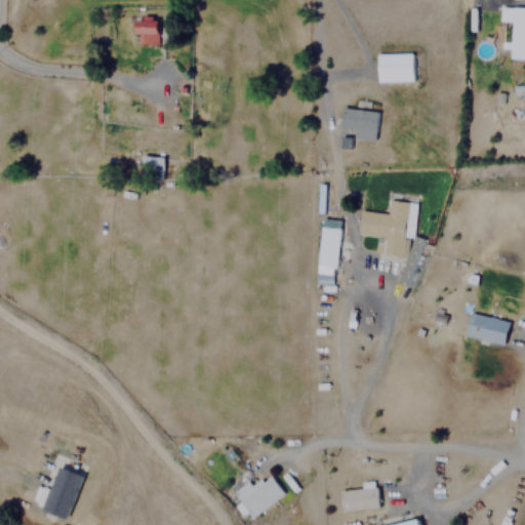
[(524,6),(498,6),(498,22),(510,22),(509,58),(524,58),(524,6)]
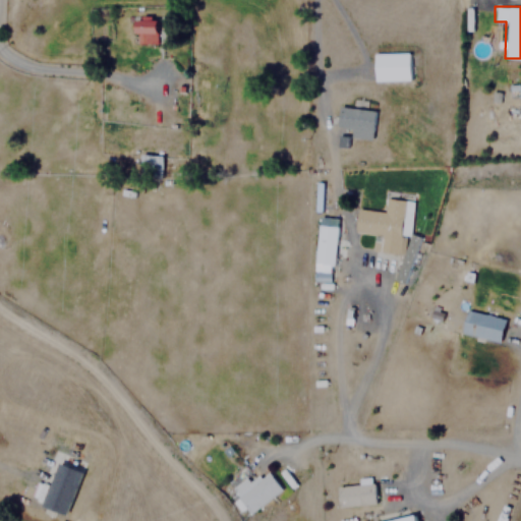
[(155,43),(155,17),(133,17),(133,43),(155,43)]
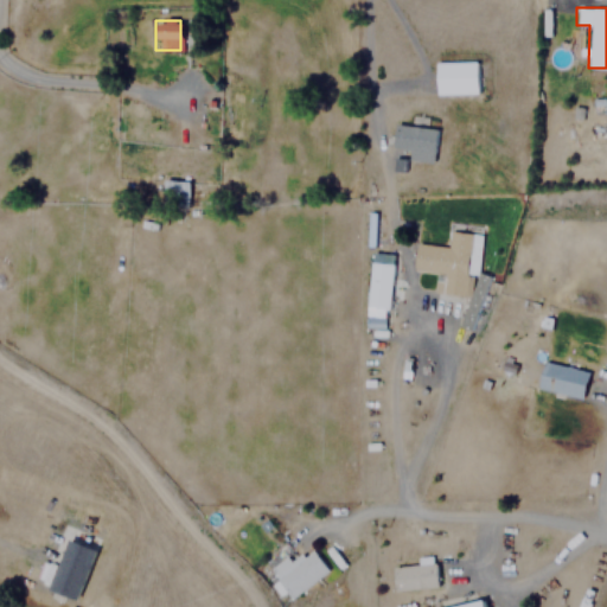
[(477,94),(477,62),(434,62),(434,94),(477,94)]
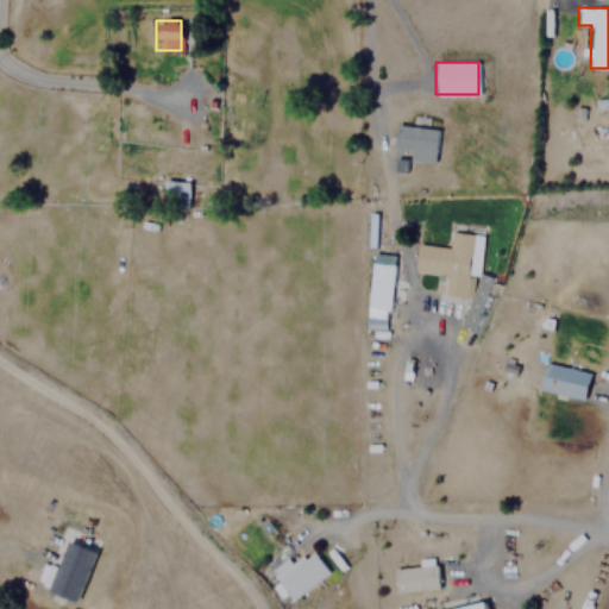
[(435,127),(395,125),(394,150),(408,151),(407,161),(434,162),(435,127)]
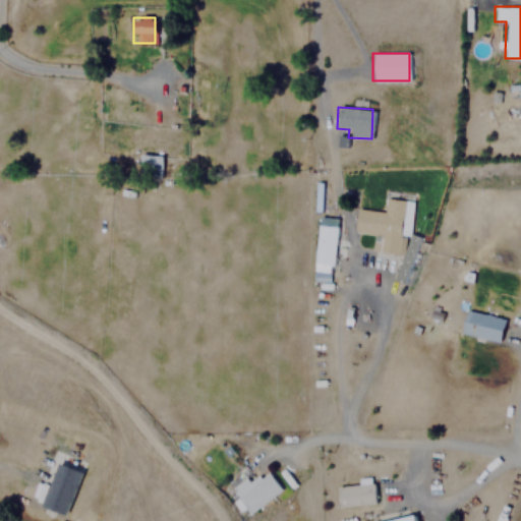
[(161,155),(140,155),(140,171),(161,171),(161,155)]
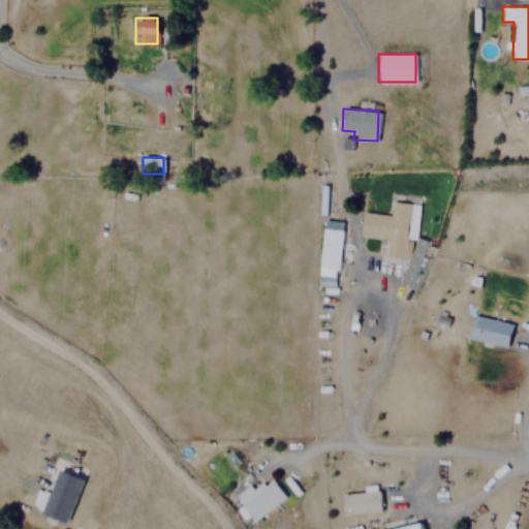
[(416,204),(391,200),(390,215),(362,212),(360,235),(379,237),(377,255),(411,258),(416,204)]
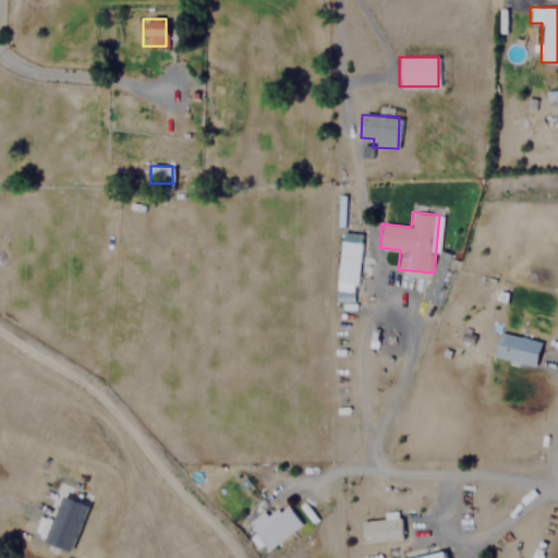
[(361,233),(340,231),(336,282),(356,284),(361,233)]
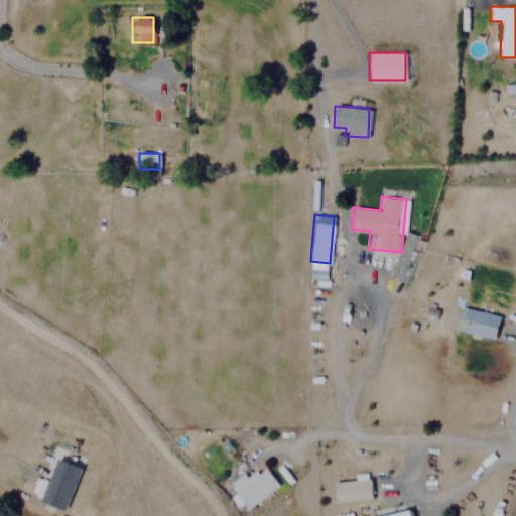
[(494,339),(499,315),(461,307),(456,331),(494,339)]
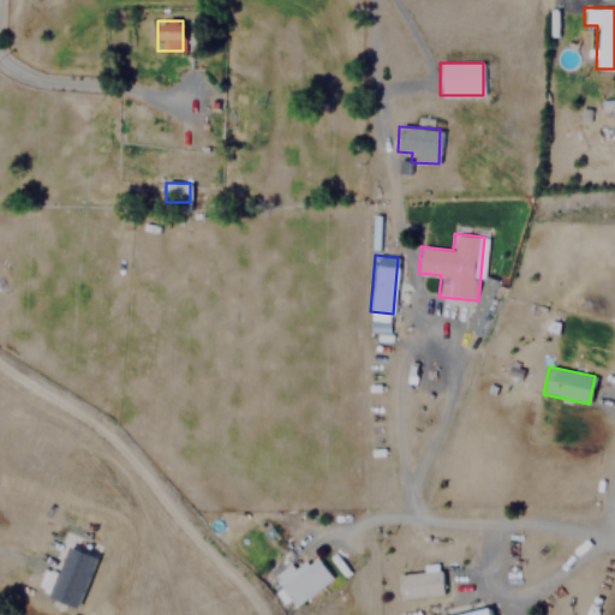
[(96,555),(64,542),(42,595),(76,608),(96,555)]
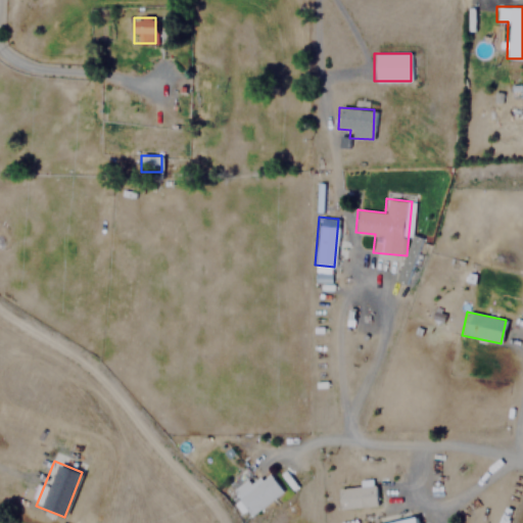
[(232,489),(249,515),(282,491),(269,471),(250,483),(247,479),(232,489)]
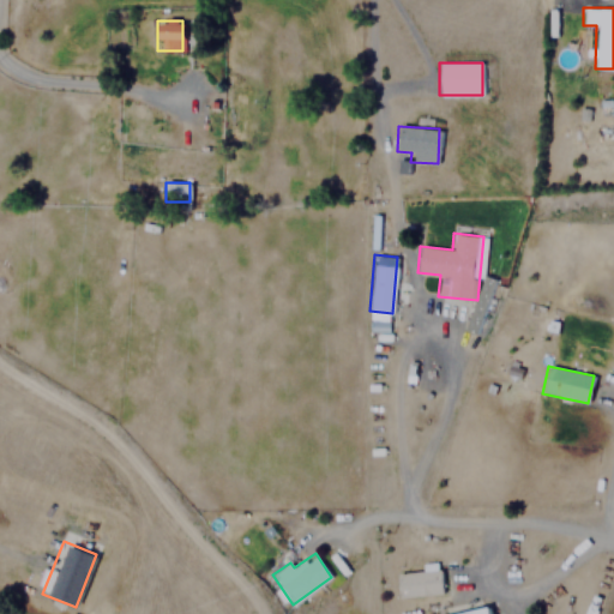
[(397,571),(397,595),(440,595),(440,571),(397,571)]
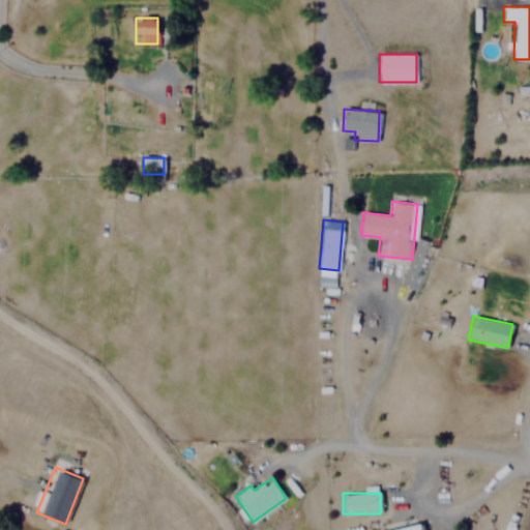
All buildings are outlined.
